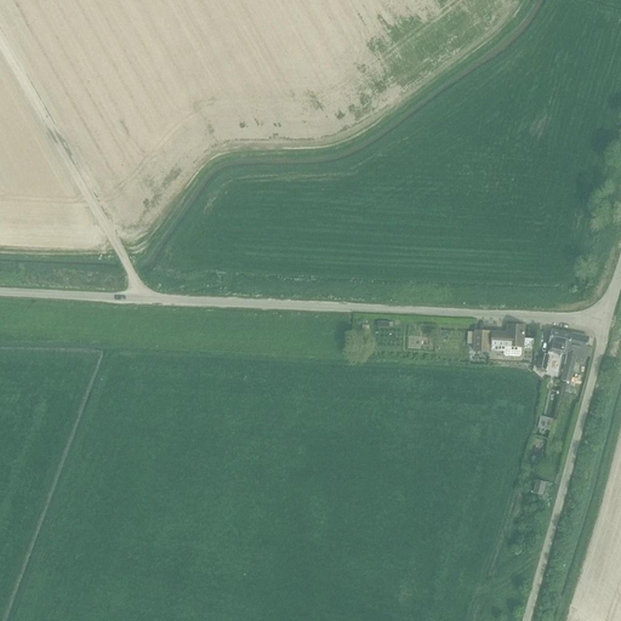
[(491,346),(490,352),(502,353),(502,355),(505,358),(519,358),(522,355),(522,348),(531,349),(533,340),(523,339),(523,326),(507,326),(507,334),(505,334),(494,332),(491,332),(491,346)]
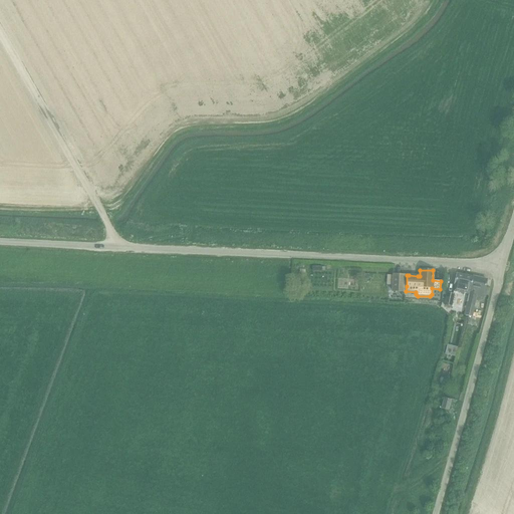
[(468,294),(472,277),(457,273),(453,291),(468,294)]
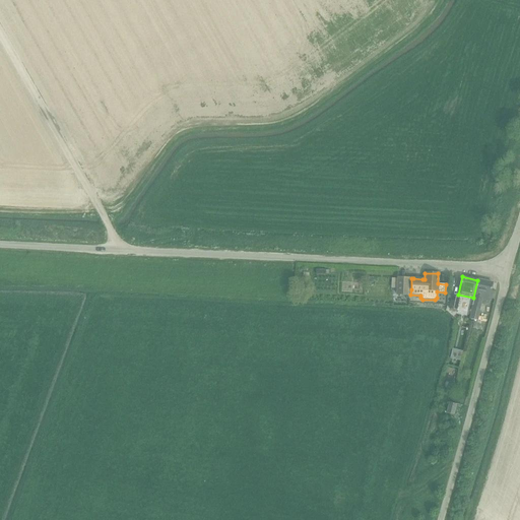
[(397,277),(396,296),(408,297),(409,278),(397,277)]
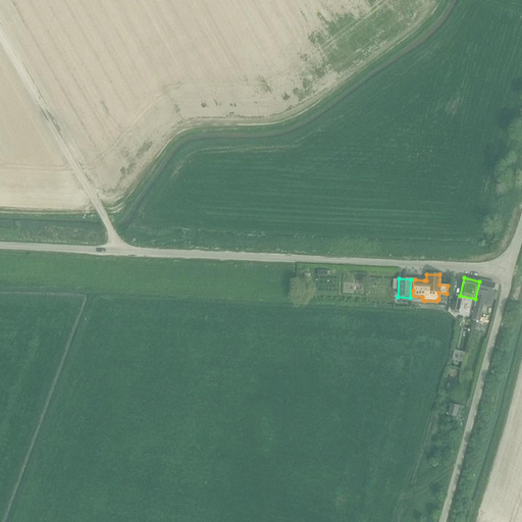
[(479,281),(475,299),(471,320),(480,322),(484,301),(490,302),(491,299),(494,284),(479,281)]
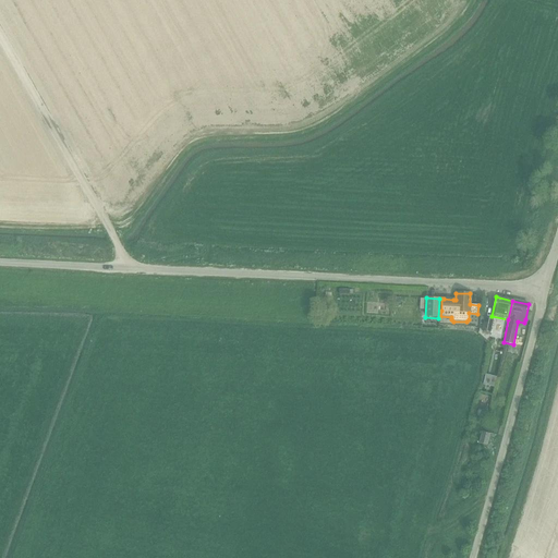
[(490,335),(493,319),(484,317),(481,332),(490,335)]
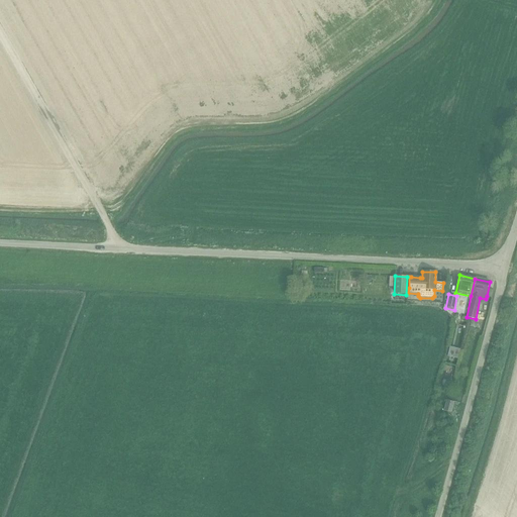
[(443,411),(450,413),(453,403),(446,401),(443,411)]
